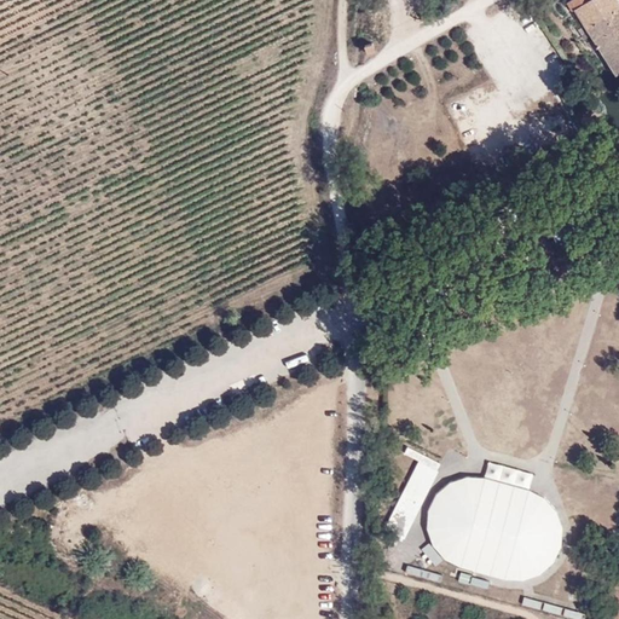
[(618,3),(617,0),(570,0),(617,73),(618,70),(618,3)]
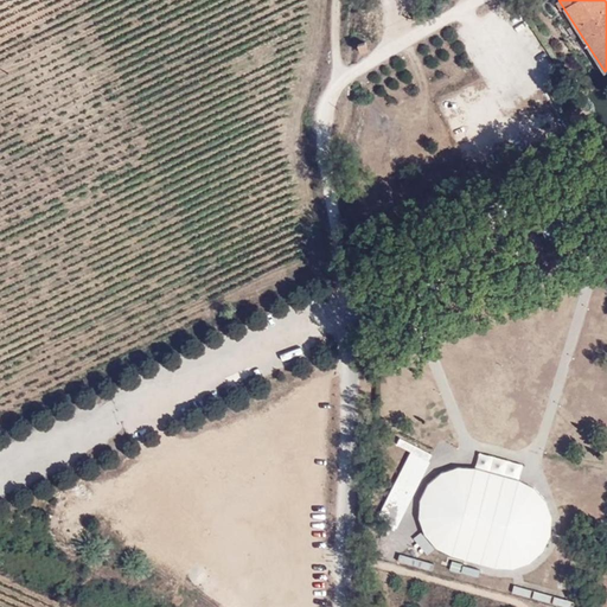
[(434,457),(398,440),(395,447),(411,455),(383,513),(402,523),(434,457)]
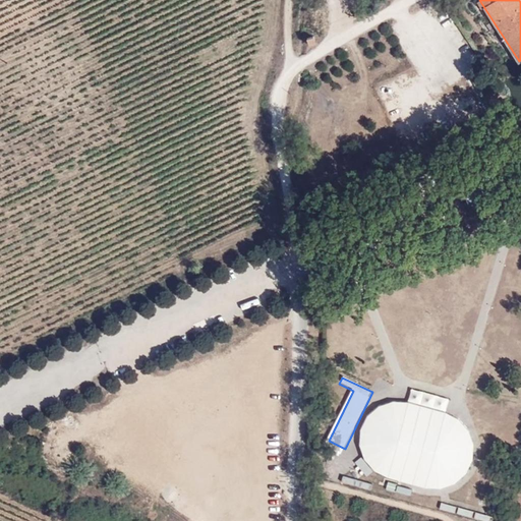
[(411,389),(407,402),(392,401),(378,406),(366,416),(359,428),(358,445),(363,459),(372,470),(387,477),(423,487),(439,488),(454,483),(465,473),(472,459),(472,444),(468,429),(457,418),(444,411),(448,399),(411,389)]
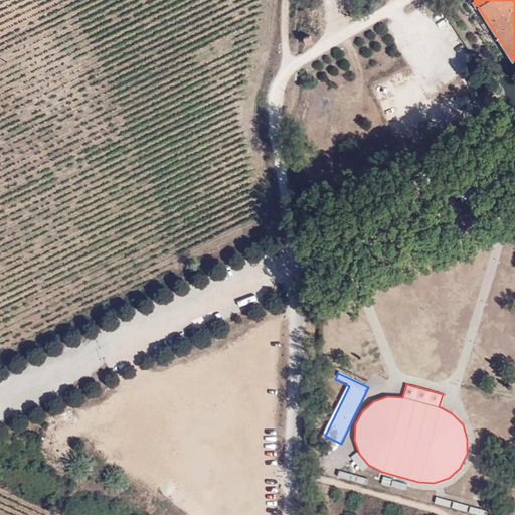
[(368,466),(357,452),(351,457),(362,471),(368,466)]
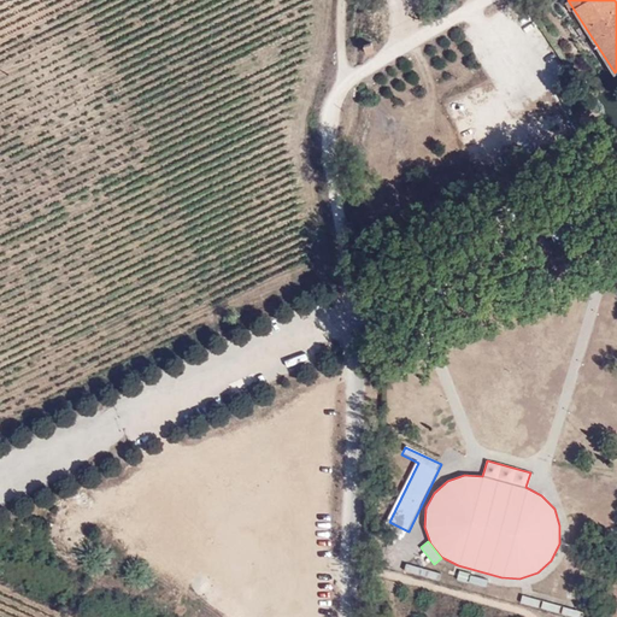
[(471,574),(459,570),(457,579),(468,582),(469,581),(487,587),(488,580),(470,575),(471,574)]
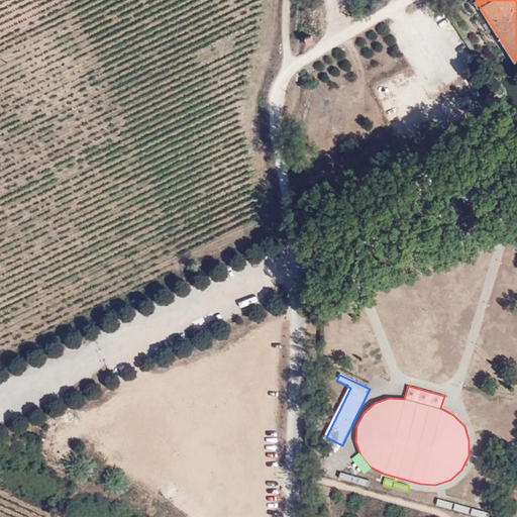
[(452,503),(438,499),(436,504),(451,509),(452,503)]
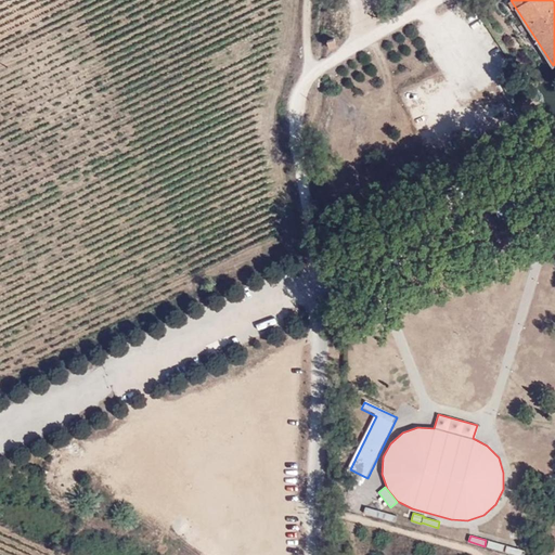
[(504,545),(488,541),(487,546),(502,551),(504,545)]
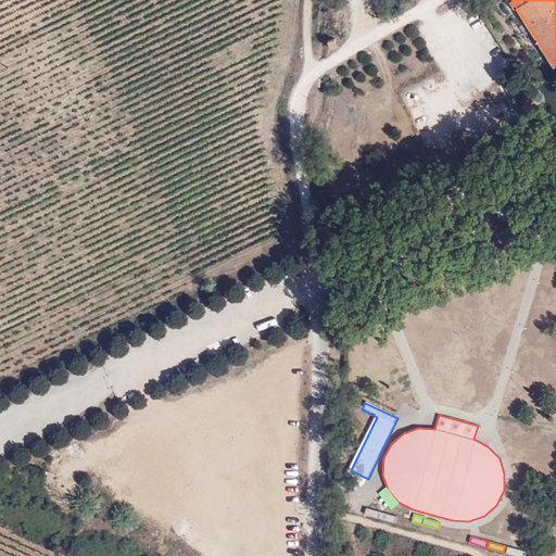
[(519,555),(521,550),(507,546),(506,553),(519,555)]
